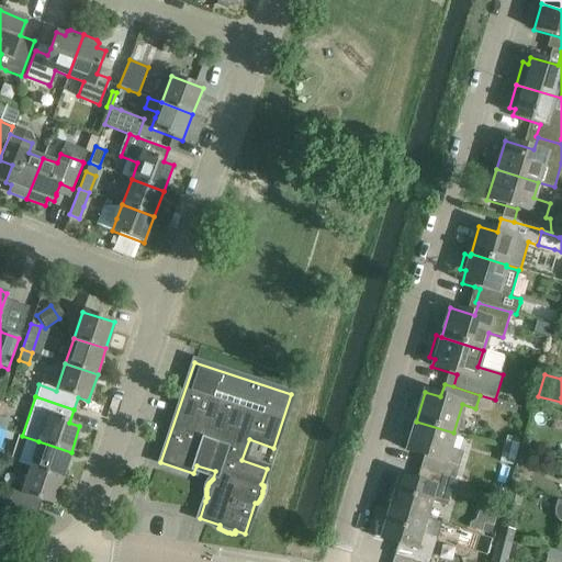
[(449,448),(453,433),(416,422),(406,451),(424,456),(419,469),(454,479),(462,452),(449,448)]
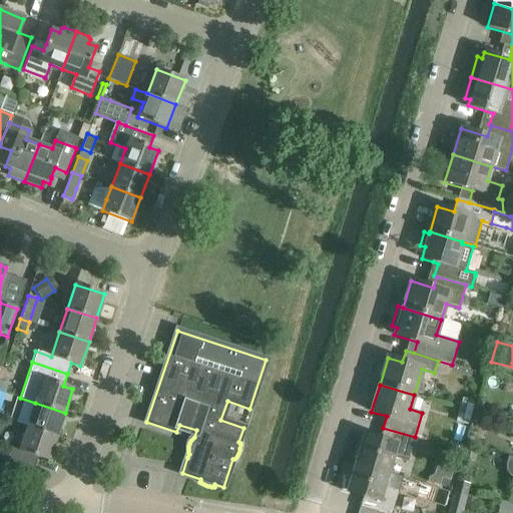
[(463,398),(460,409),(471,412),(475,402),(463,398)]
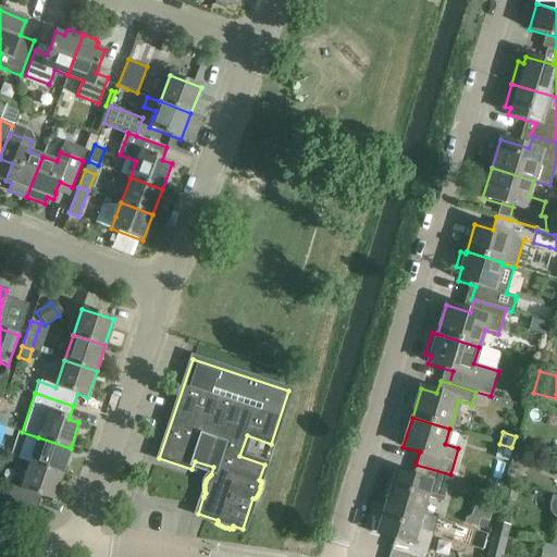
[(62,474),(71,448),(38,437),(29,463),(62,474)]
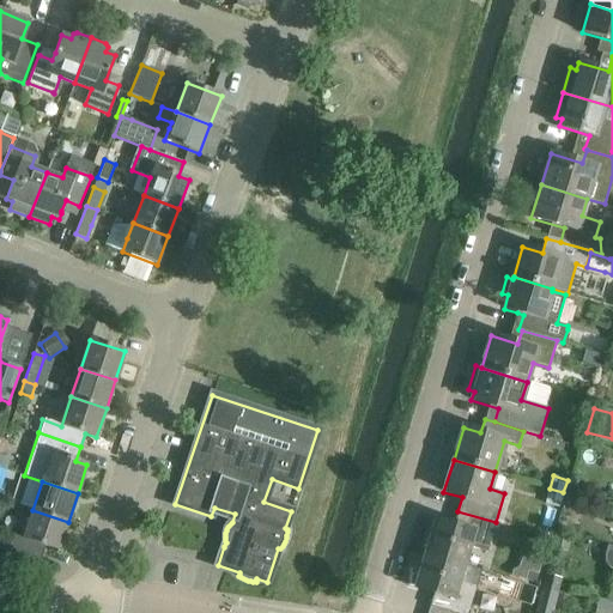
[(559,508),(563,492),(550,489),(545,504),(559,508)]
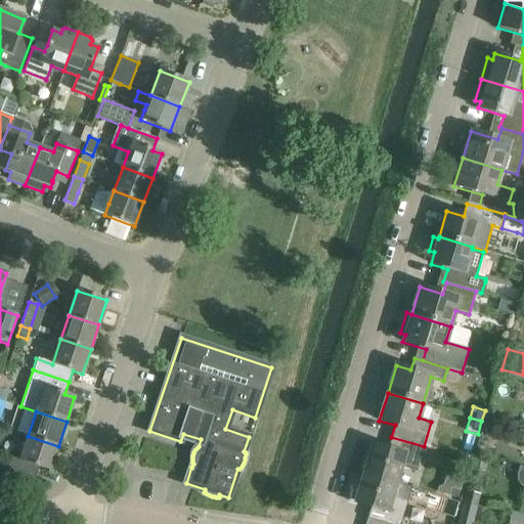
[(39,467),(50,471),(58,446),(28,436),(20,460),(11,456),(3,479),(33,484),(39,467)]
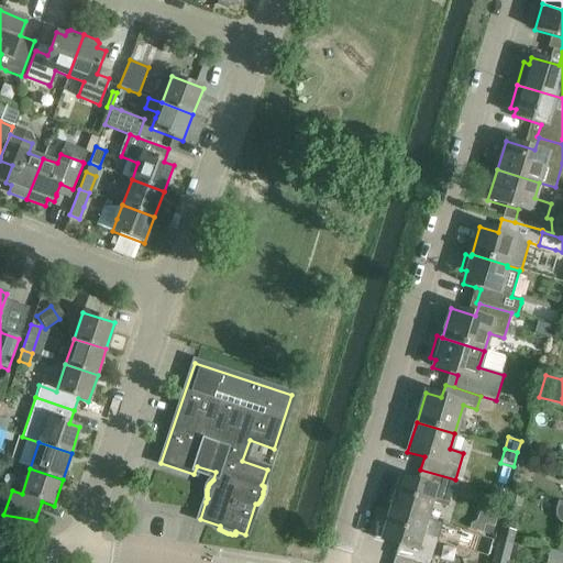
[(400,476),(390,508),(426,519),(431,503),(448,507),(455,479),(420,470),(417,482),(400,476)]
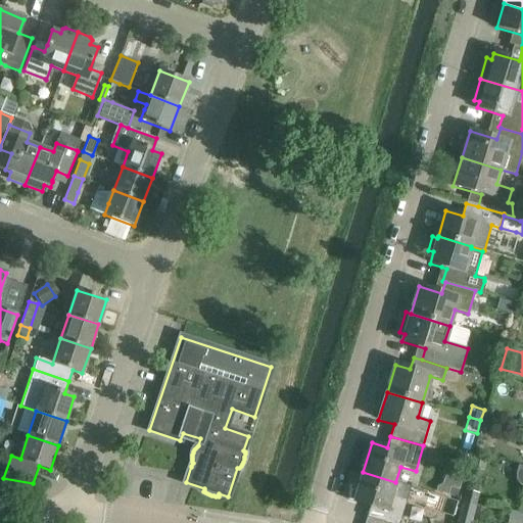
[(363,472),(353,501),(370,506),(366,518),(364,522),(399,522),(411,486),(395,482),(363,472)]
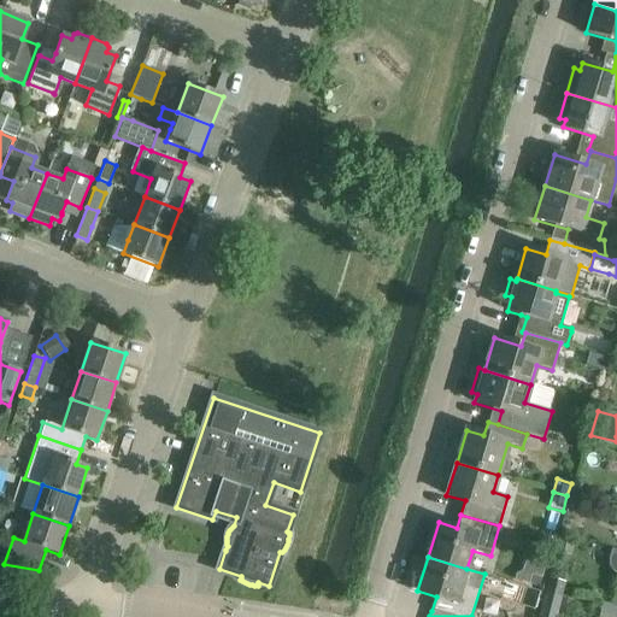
[(539,587),(541,579),(522,571),(516,575),(515,580),(539,587)]
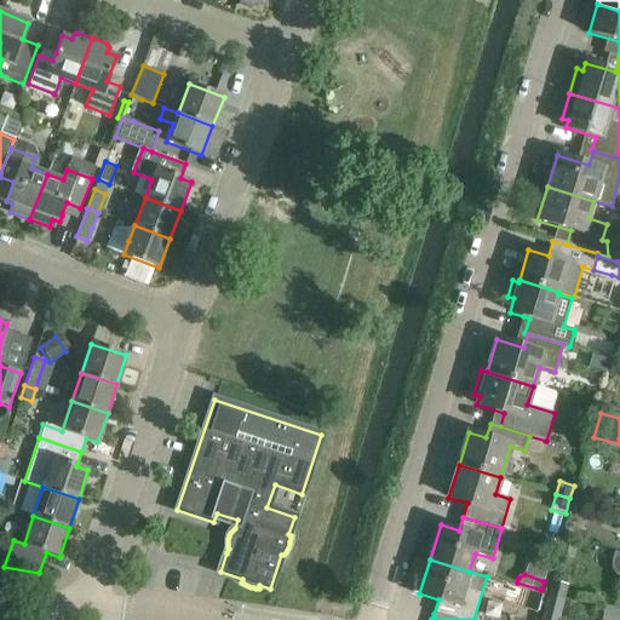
[(549,596),(562,601),(566,590),(551,586),(549,596)]
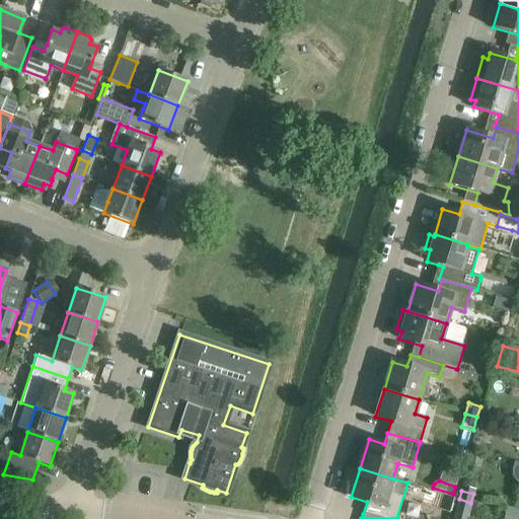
[(470,503),(459,499),(453,518),(465,518),(468,510),(470,503)]
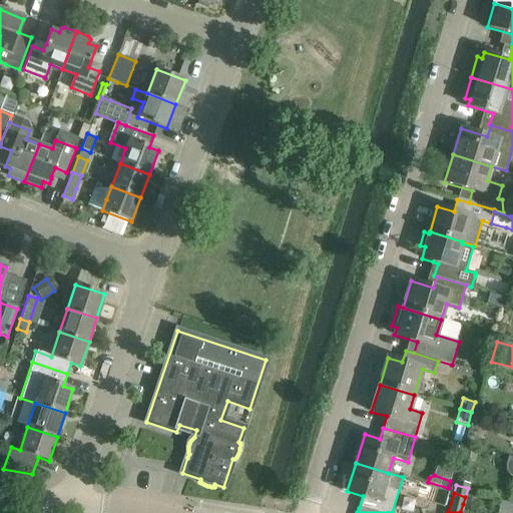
[(465,497),(463,504),(475,507),(477,500),(465,497)]
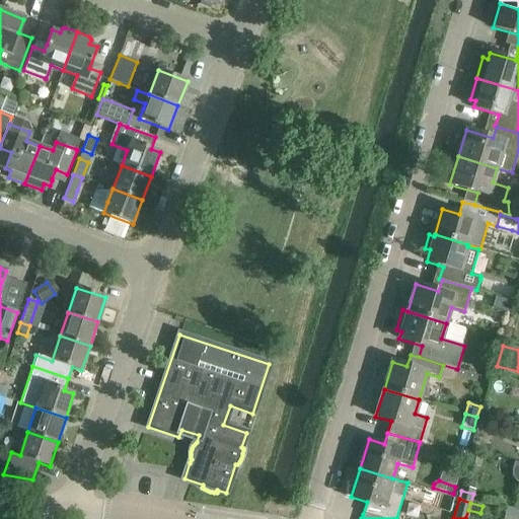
[(506,508),(503,518),(518,518),(518,509),(506,507),(506,508)]
